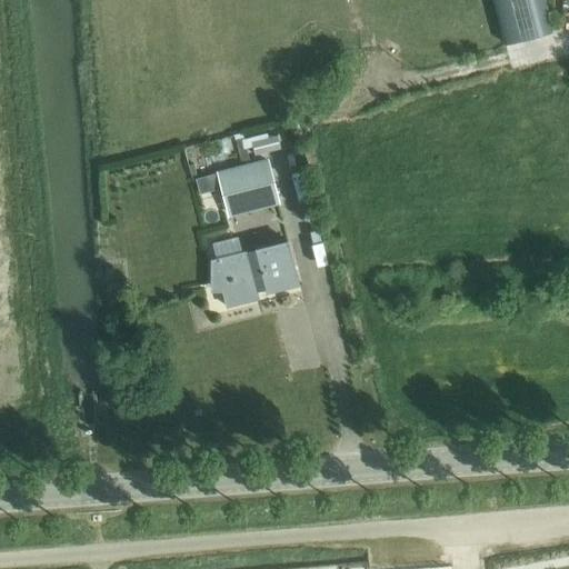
[(542,0),(492,0),(505,45),(551,32),(542,0)]
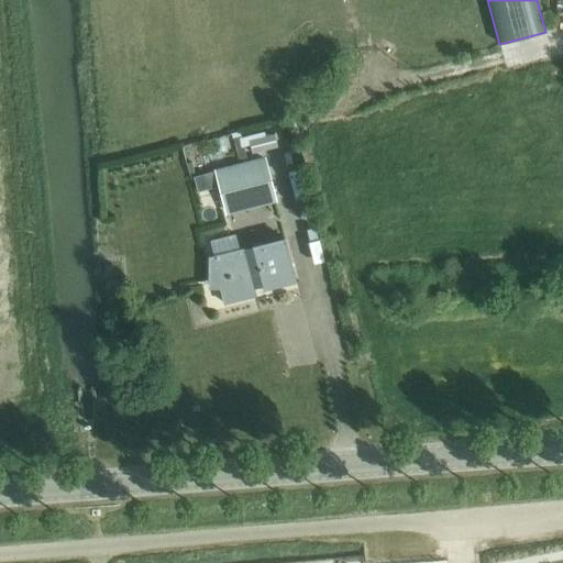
[(240,132),(231,134),(239,164),(247,162),(240,132)]
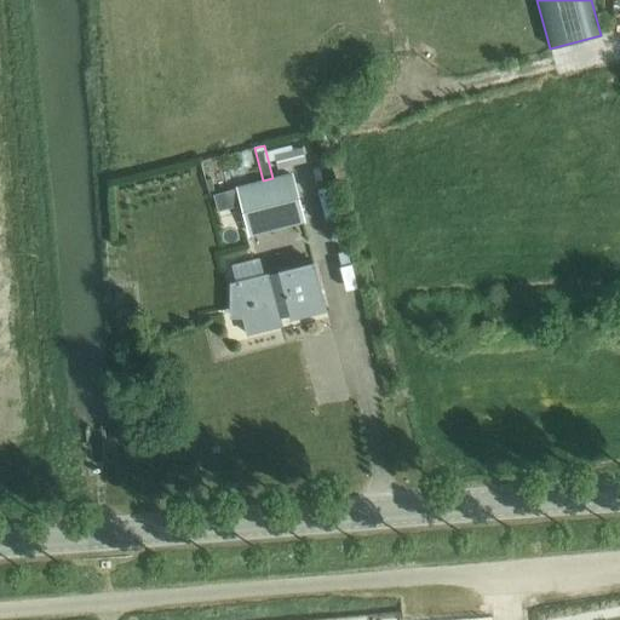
[(303,149),(274,155),(277,170),(306,162),(303,149)]
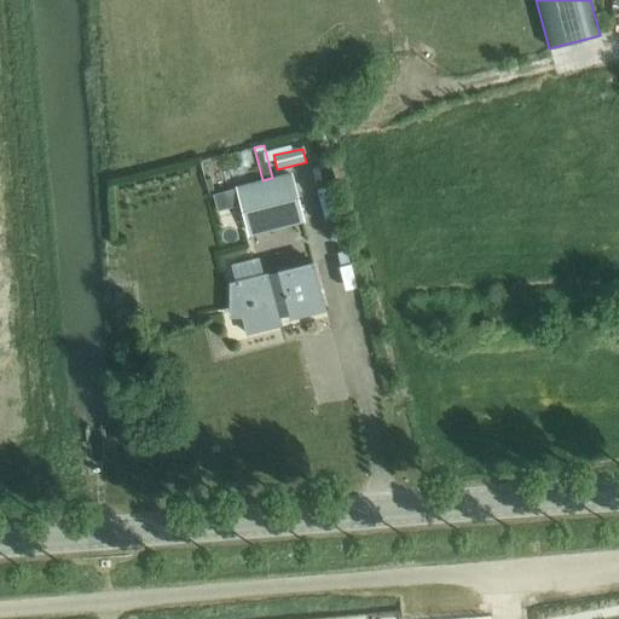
[(206,160),(200,162),(204,179),(210,177),(206,160)]
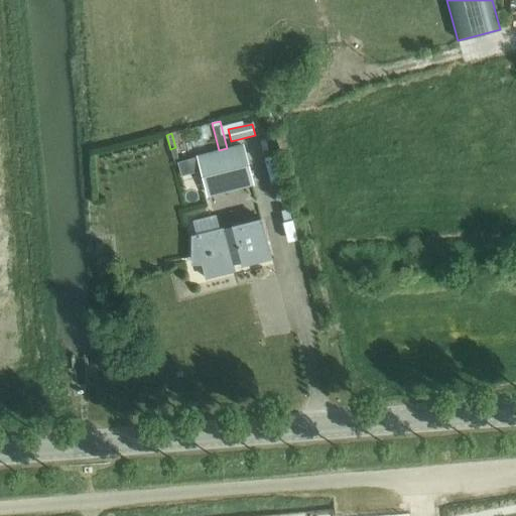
[(219,150),(196,156),(207,199),(254,186),(243,144),(227,148),(219,150)]
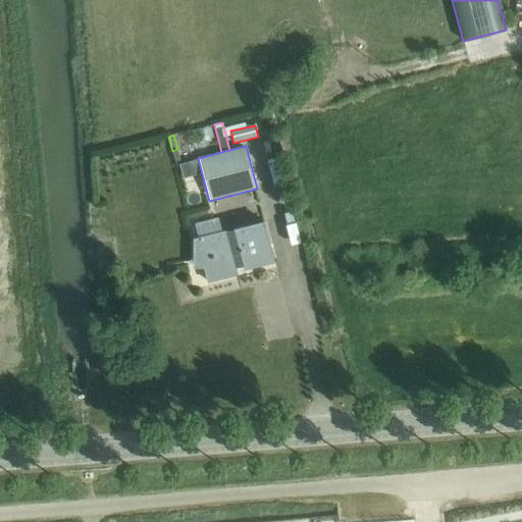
[(177,149),(172,151),(175,162),(180,160),(177,149)]
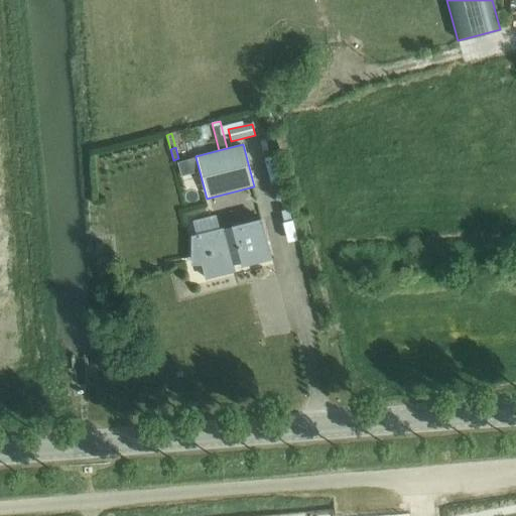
[(261,217),(195,234),(206,278),(235,271),(233,261),(241,259),(242,264),(271,257),(261,217)]
